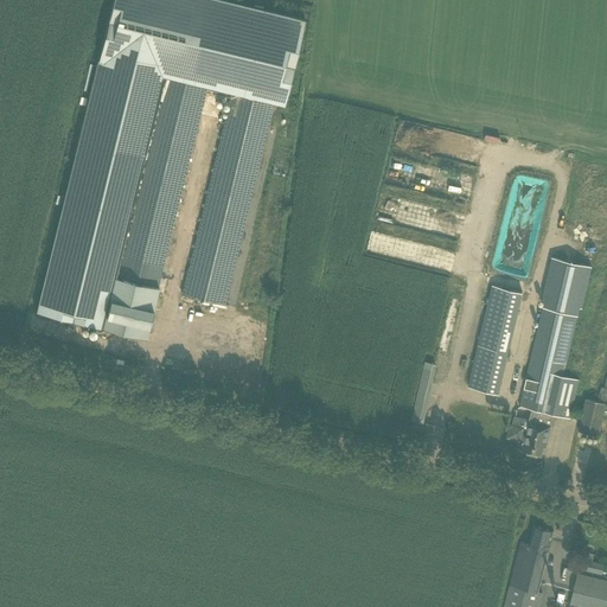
[(206,88),(206,85),(230,91),(184,282),(180,294),(224,305),(228,293),(274,102),(285,104),(305,21),(217,0),(113,0),(37,313),(146,340),(159,289),(158,288),(206,88)]
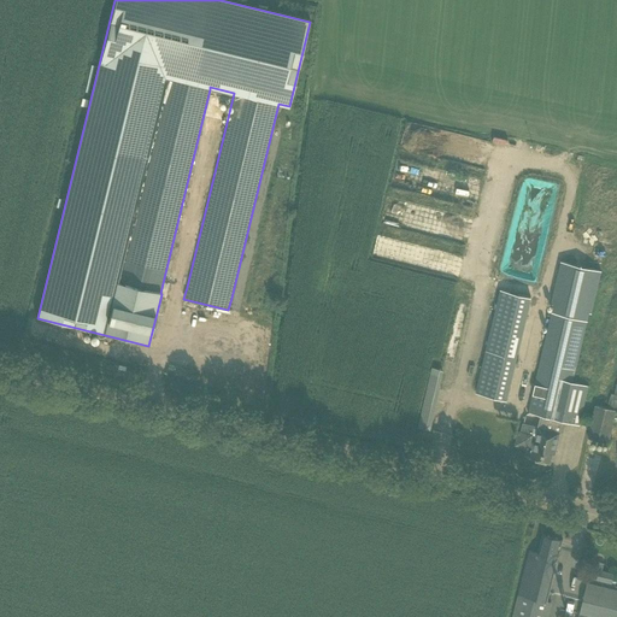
[(523,424),(522,432),(532,434),(528,450),(526,457),(530,458),(550,463),(552,453),(553,453),(554,453),(556,448),(559,433),(563,430),(565,422),(580,425),(585,403),(586,403),(589,386),(573,382),(589,312),(592,313),(601,272),(601,271),(591,269),(560,262),(551,304),(554,305),(532,401),(529,412),(541,416),(539,428),(523,424)]
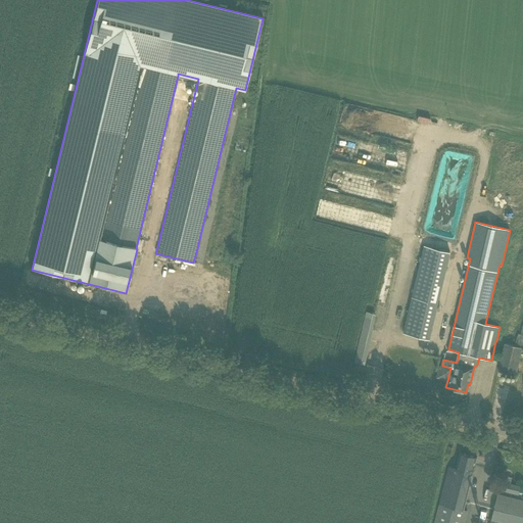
[(402,333),(429,339),(450,252),(424,246),(402,333)]
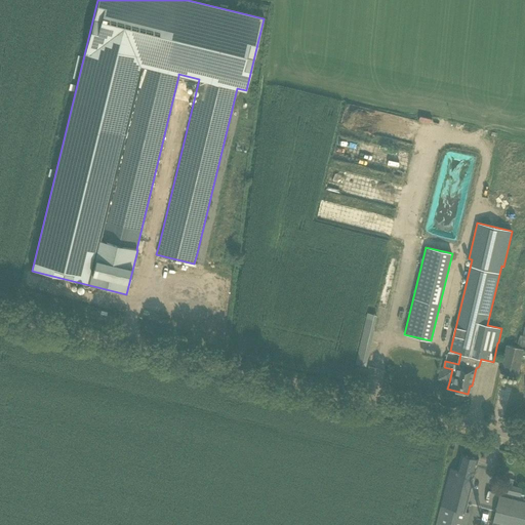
[(365,311),(357,363),(368,365),(376,313),(365,311)]
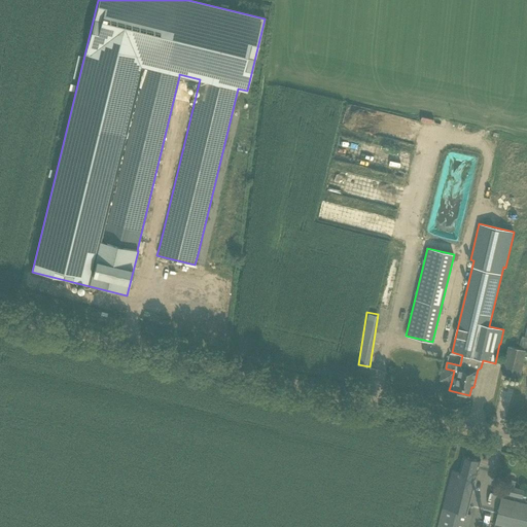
[(526,328),(525,337),(522,337),(519,349),(508,346),(501,374),(520,379),(526,351),(526,328)]
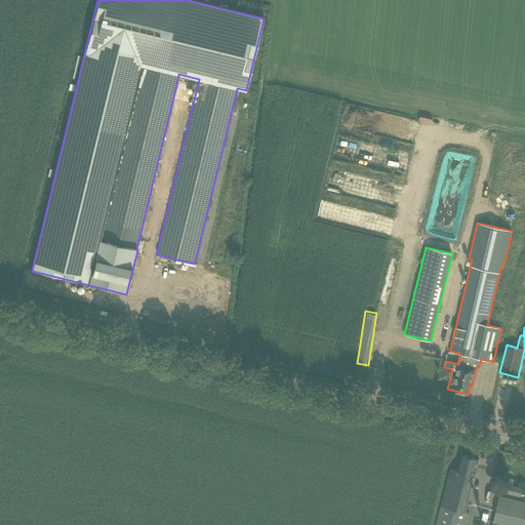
[(462,455),(459,465),(458,472),(448,469),(434,524),(463,524),(468,514),(465,513),(478,459),(462,455)]
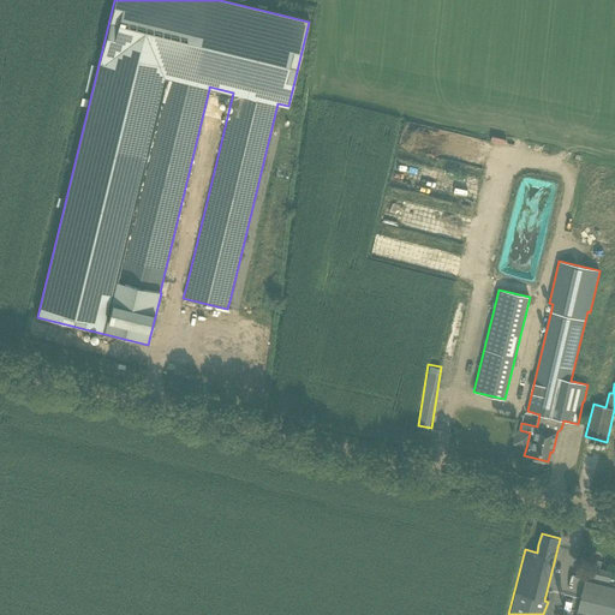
[(586,575),(610,581),(613,572),(589,566),(586,575)]
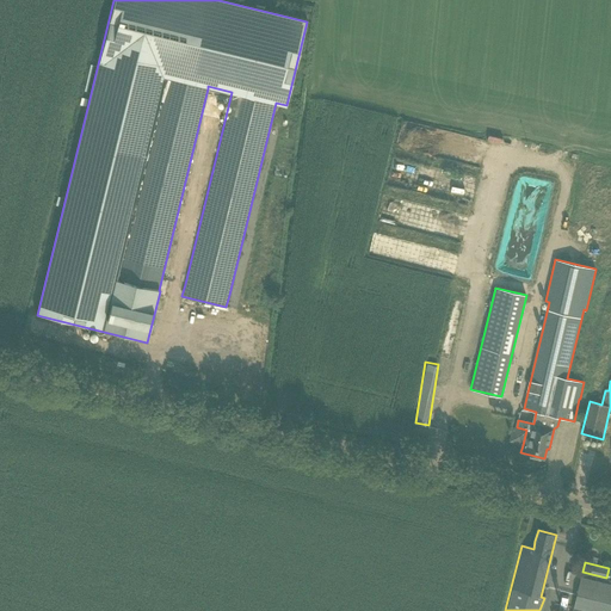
[(572,610),(610,610),(610,584),(579,578),(572,610)]
